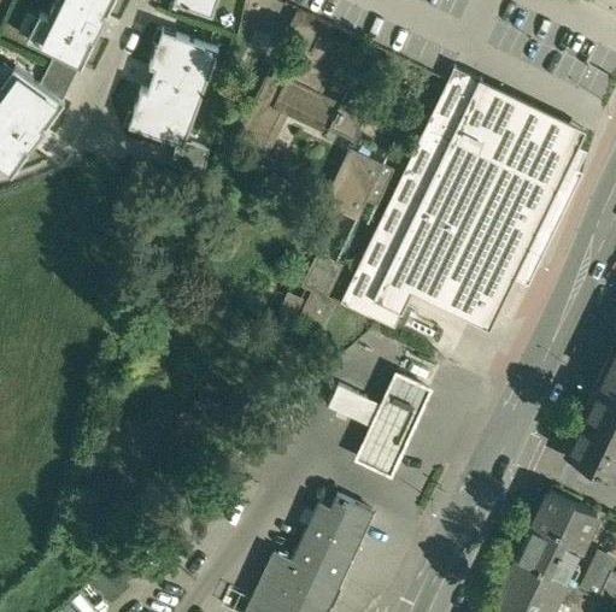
[(80,68),(110,0),(57,0),(51,15),(39,10),(24,43),(52,56),(80,68)]
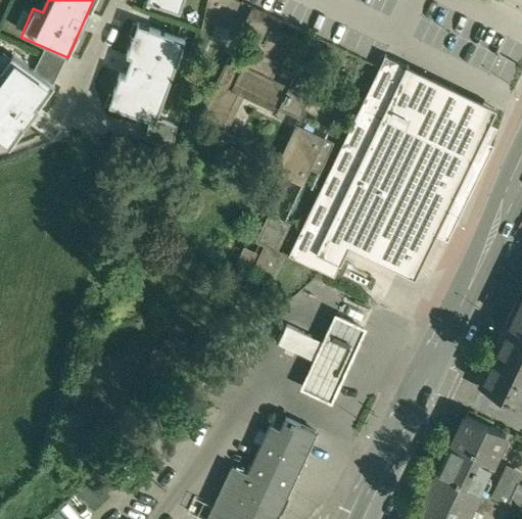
[(148,0),(147,5),(180,16),(185,0),(148,0)]
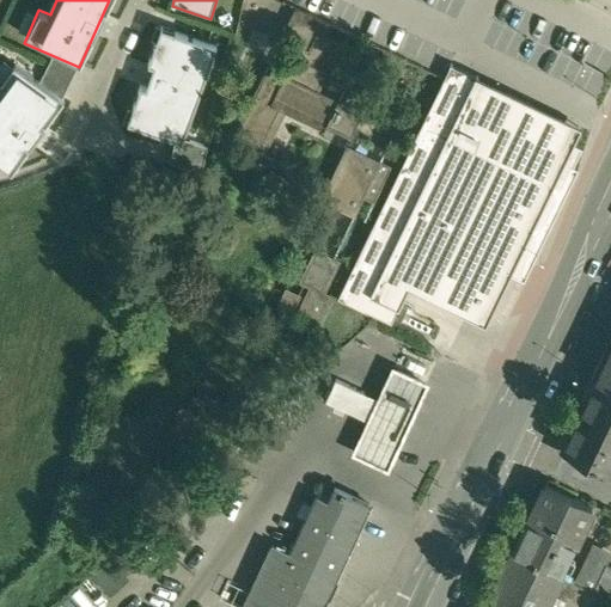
[(323,25),(295,12),(280,43),(309,56),(323,25)]
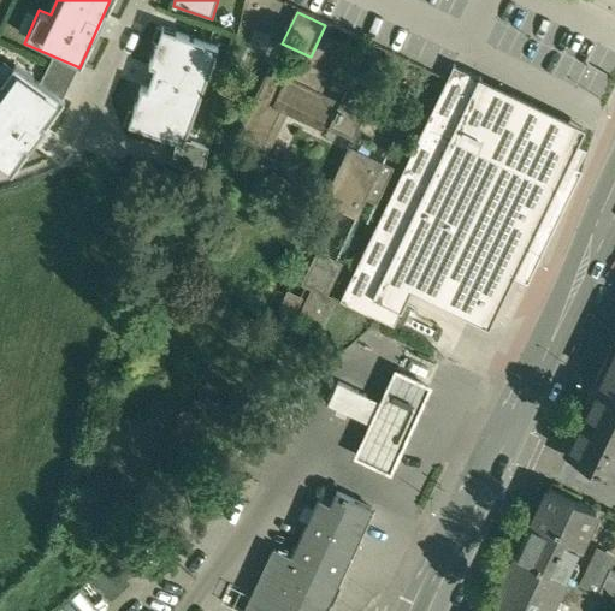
[(220,45),(160,24),(146,64),(154,67),(147,89),(140,87),(123,136),(175,155),(182,158),(185,148),(220,45)]
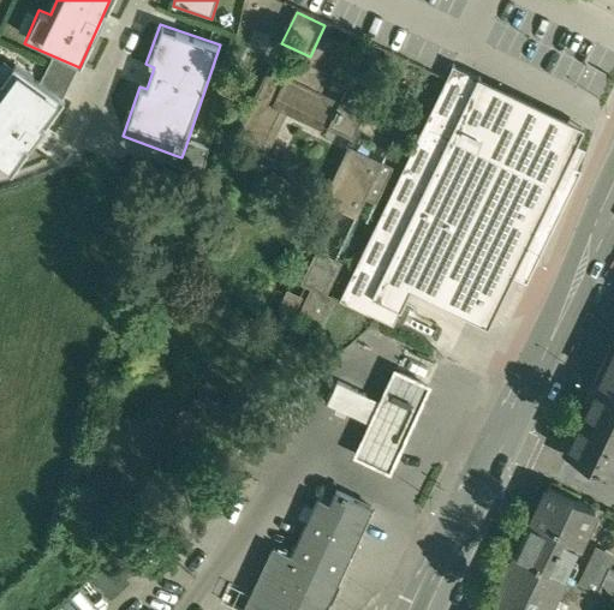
[(363,115),(321,95),(343,49),(328,42),(333,30),(325,25),(310,57),(297,84),(270,72),(234,147),(261,160),(284,111),(350,142),(363,115)]
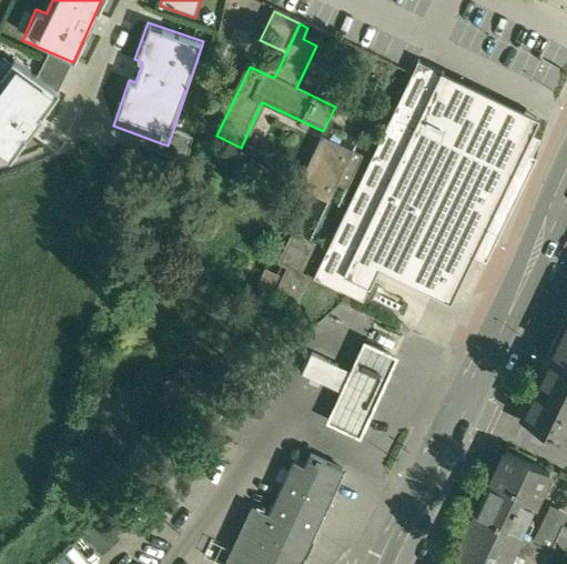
[(53,90),(73,62),(48,51),(34,78),(53,90)]
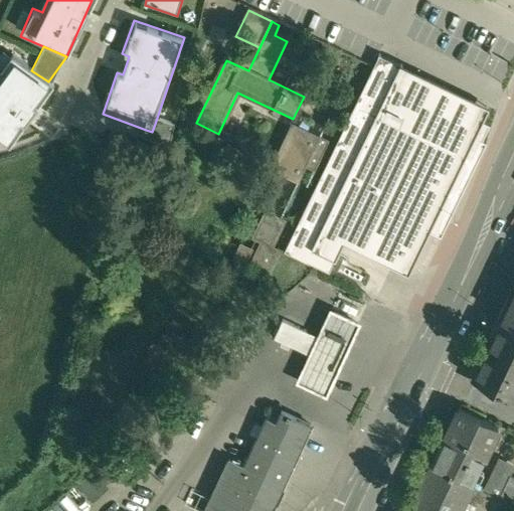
[(31,70),(9,55),(0,68),(0,133),(9,139),(48,81),(31,70)]
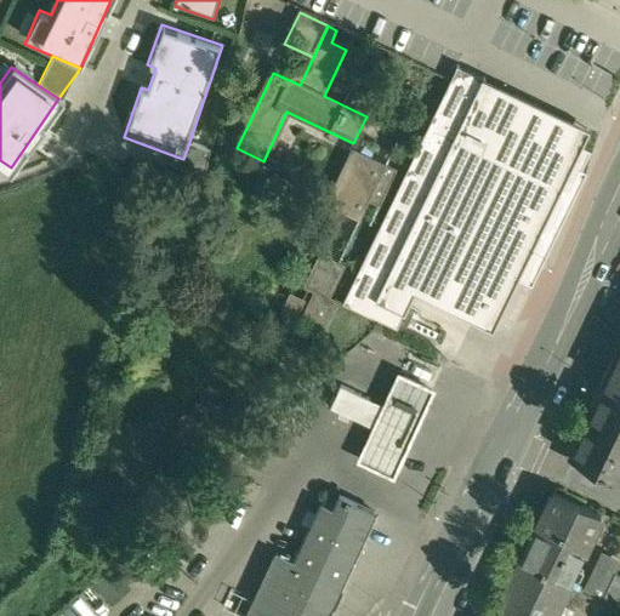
[(450,84),(341,309),(368,323),(370,318),(396,330),(403,314),(392,308),(400,292),(491,336),(517,284),(530,291),(586,176),(581,174),(590,155),(580,150),(582,147),(477,95),(483,84),(456,72),(450,84)]
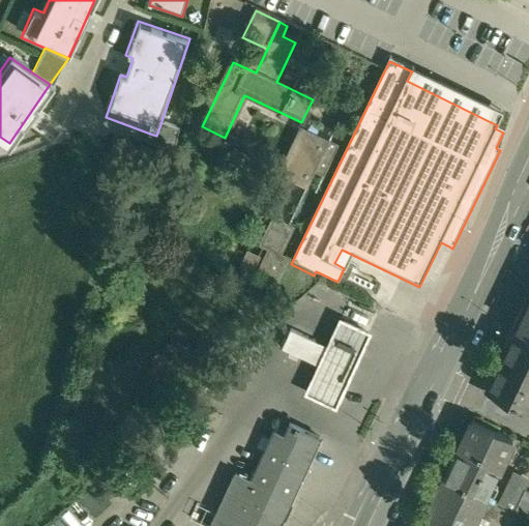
[(501,115),(412,71),(407,81),(497,125),(501,115)]
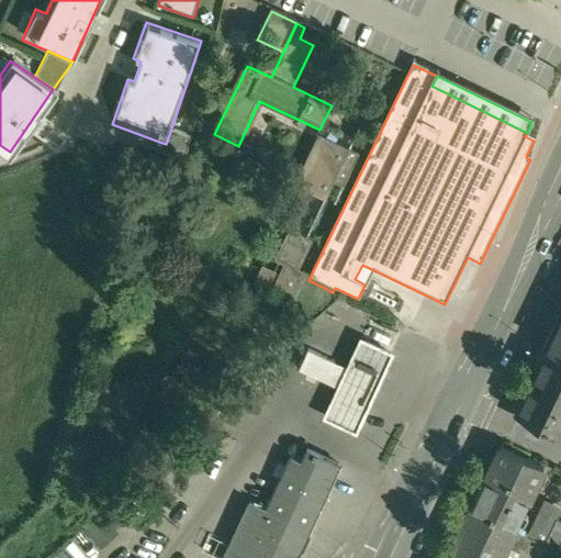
[(159,142),(155,157),(187,166),(193,143),(169,135),(166,144),(159,142)]
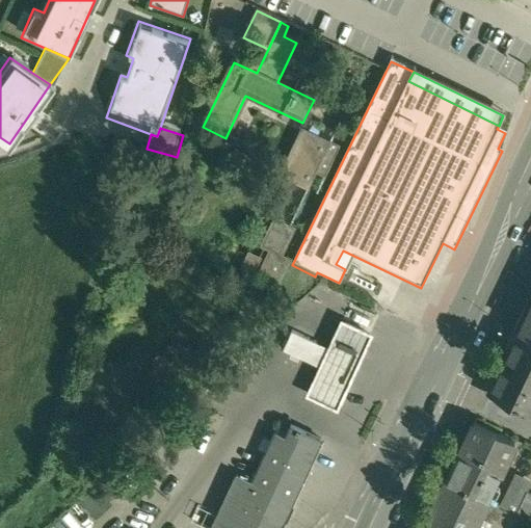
[(340,149),(303,132),(283,176),(309,189),(315,177),(324,182),(340,149)]
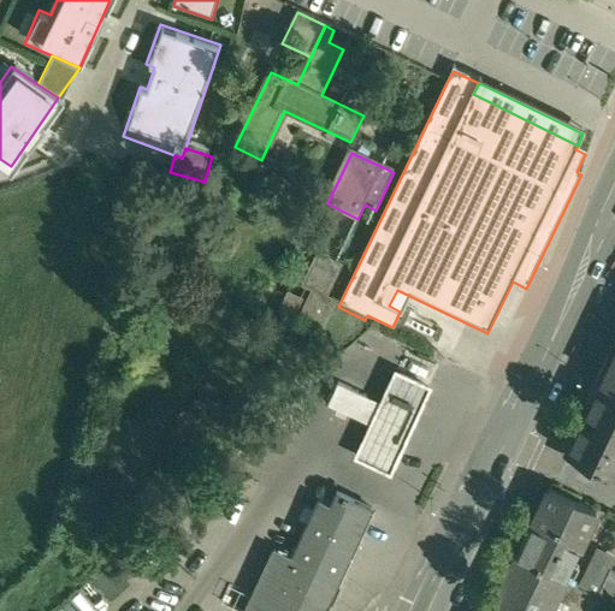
[(332,301),(312,292),(305,308),(297,324),(318,333),(332,301)]
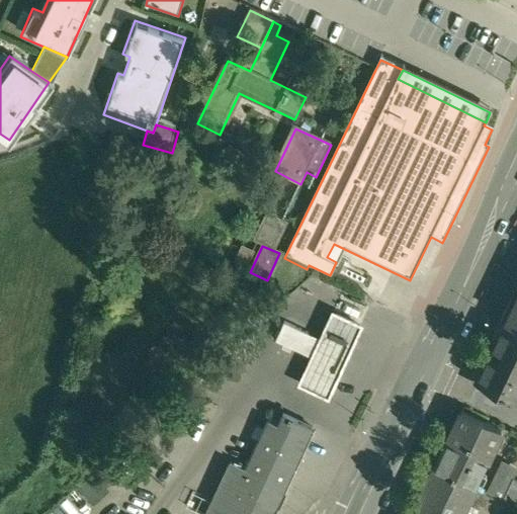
[(256,259),(232,248),(226,260),(242,268),(250,272),(256,259)]
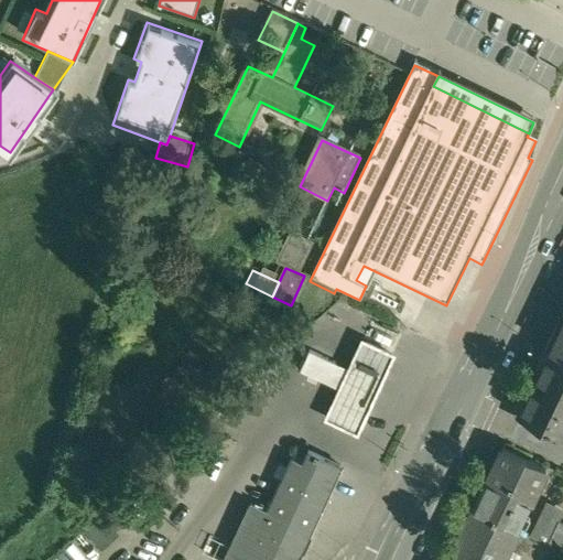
[(562,325),(549,355),(562,362),(562,325)]
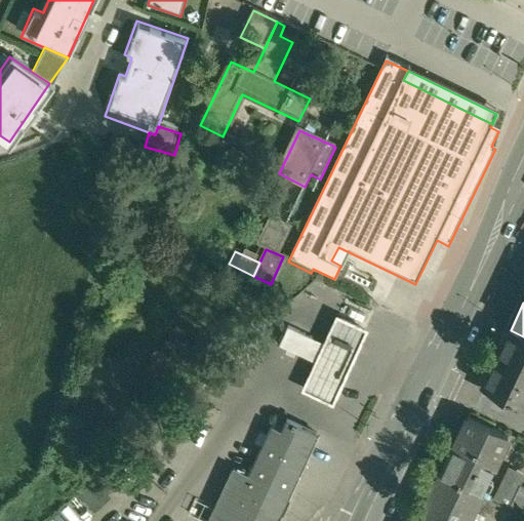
[(306,391),(333,404),(368,334),(339,321),(327,346),(314,339),(317,346),(312,357),(306,359),(318,365),(306,391)]
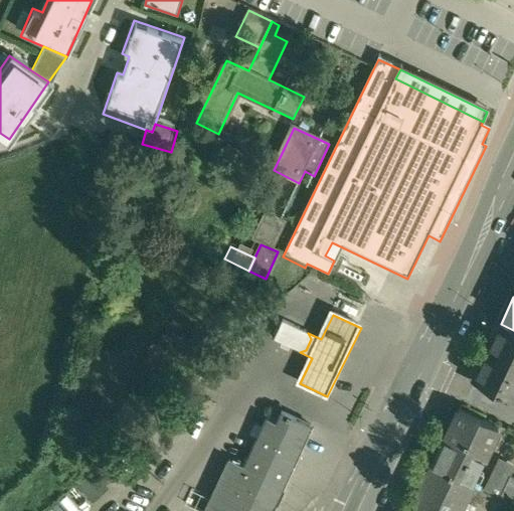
[(308,333),(286,322),(277,341),(300,352),(306,350),(311,339),(308,333)]
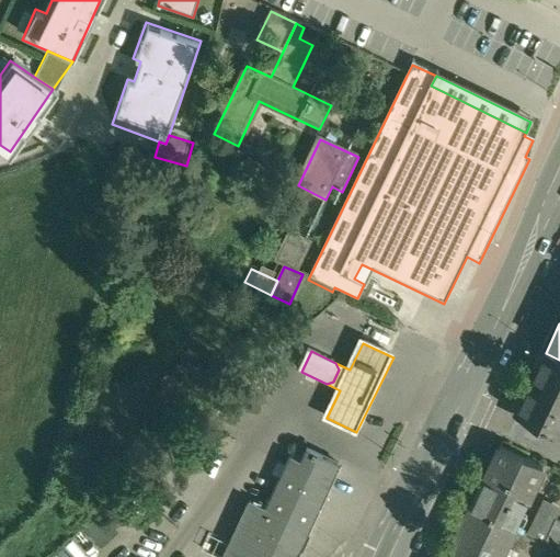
[(559,429),(559,360),(546,353),(514,417),(556,436),(559,429)]
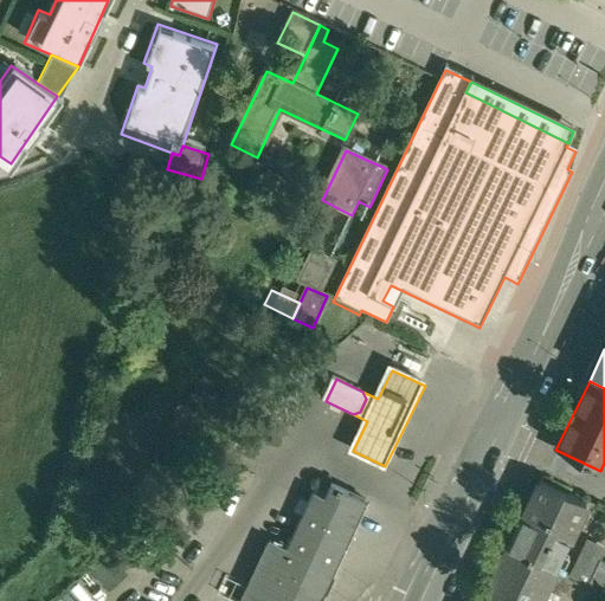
[(586,506),(539,484),(507,551),(554,574),(586,506)]
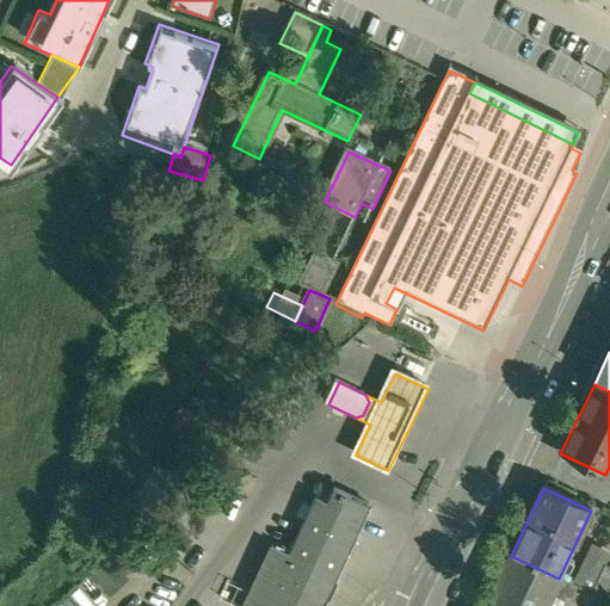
[(319,495),(290,557),(273,549),(246,605),(322,605),(369,507),(334,490),(330,500),(319,495)]
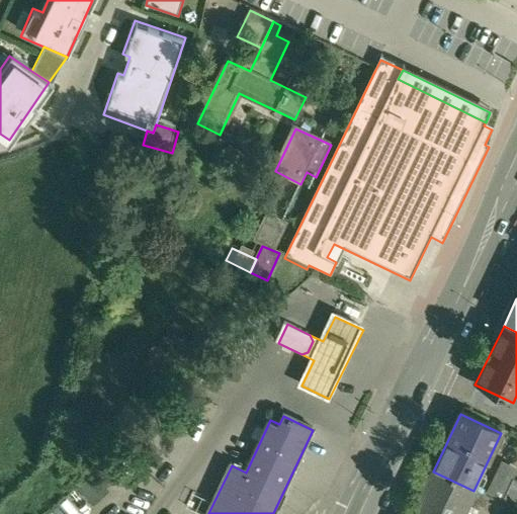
[(433,472),(413,513),(482,513),(490,499),(474,491),(433,472)]
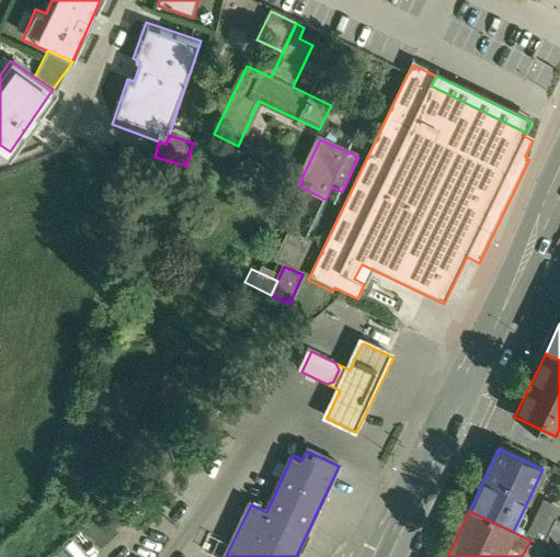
[(88,537),(100,552),(117,535),(106,522),(88,537)]
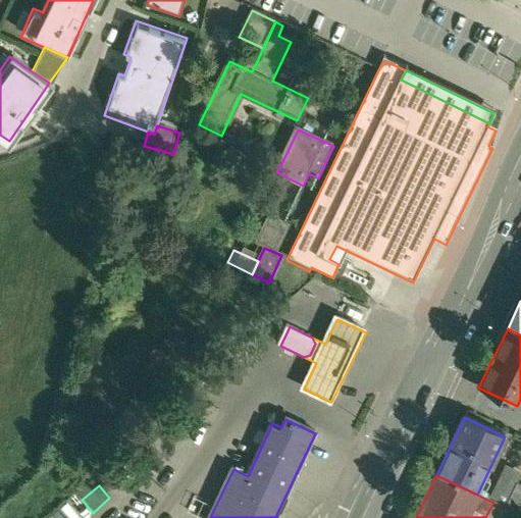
[(520,488),(516,486),(505,508),(520,515),(520,488)]
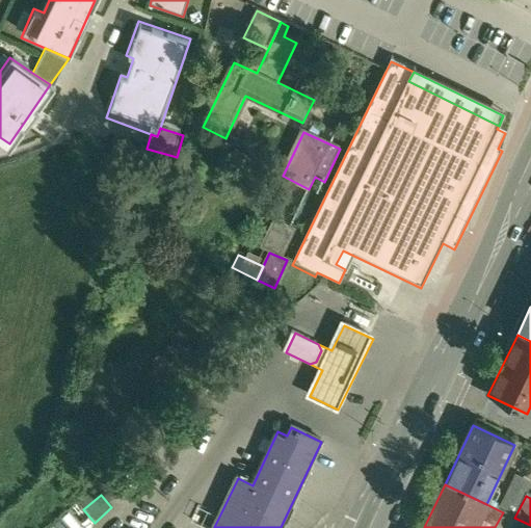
[(530,527),(530,525),(514,518),(503,512),(495,527),(530,527)]
